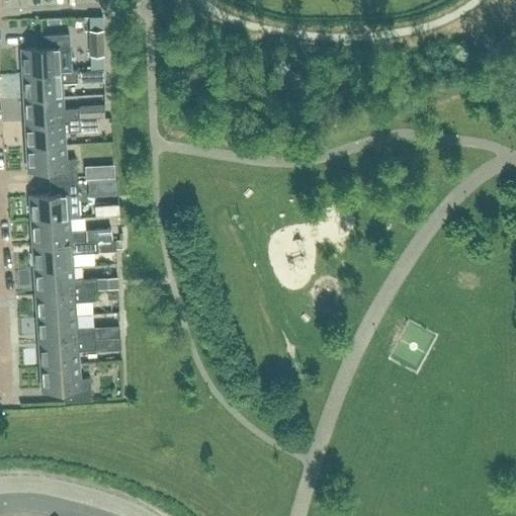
[(90,30),(91,56),(103,56),(102,30),(90,30)]
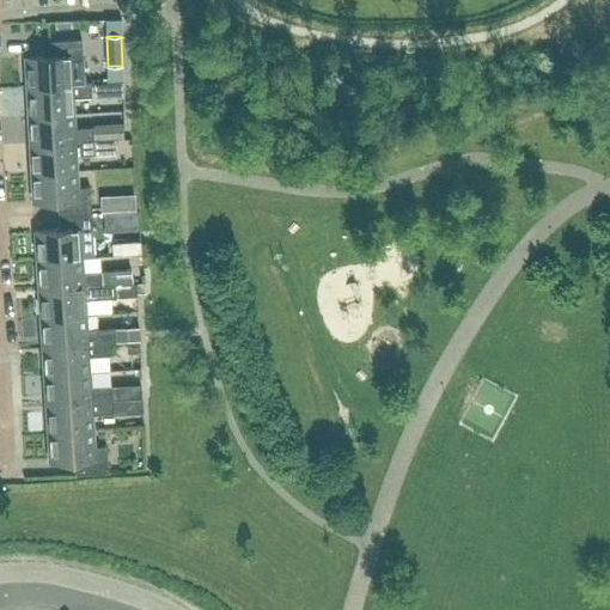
[(71,68),(84,67),(83,41),(49,43),(50,58),(26,59),(28,87),(72,85),(71,68)]
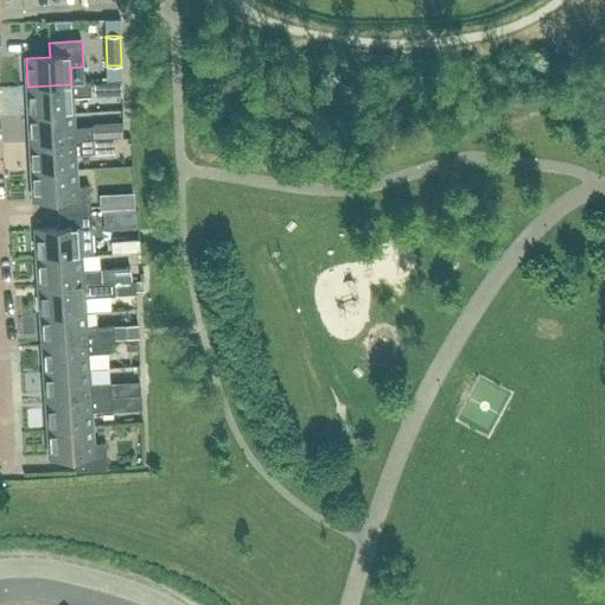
[(71,84),(27,87),(27,88),(32,88),(32,96),(27,96),(29,115),(72,113),(72,99),(91,97),(90,84),(84,84),(71,84)]
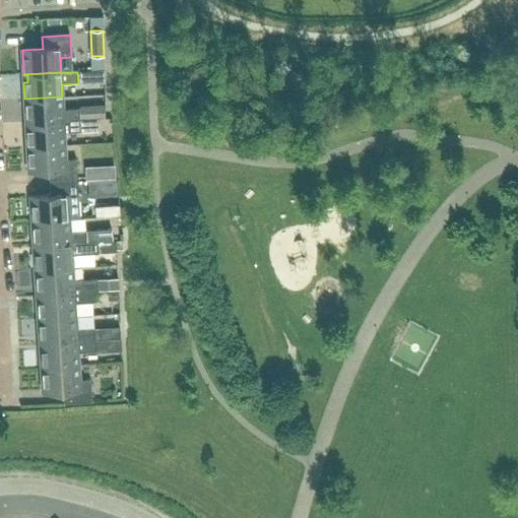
[(29,115),(29,123),(80,120),(79,109),(63,110),(62,96),(24,99),(25,116),(29,115)]
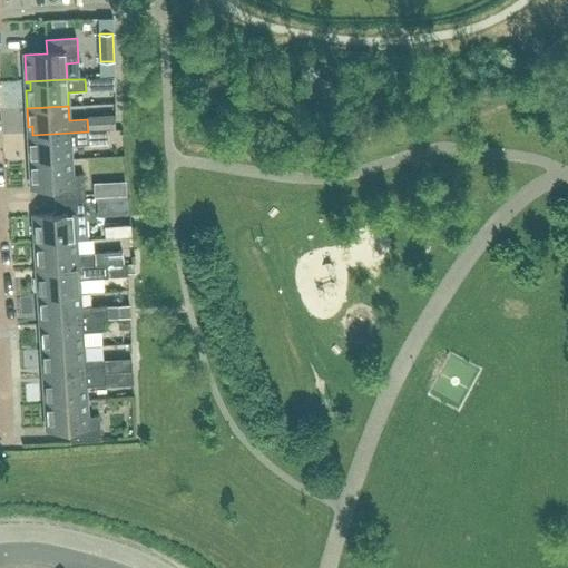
[(87,119),(88,131),(115,130),(114,118),(87,119)]
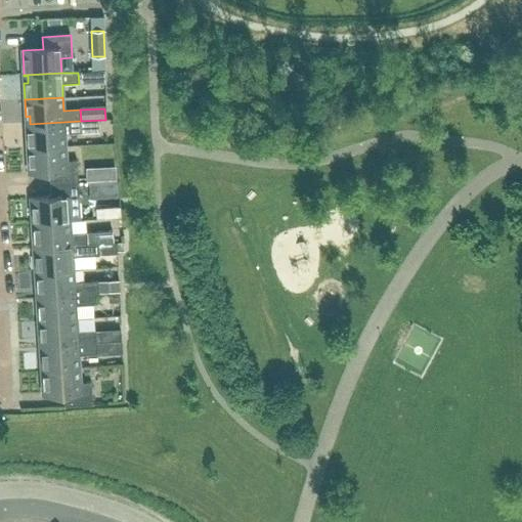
[(81,121),(30,124),(31,132),(27,132),(28,148),(66,146),(64,134),(81,133),(81,121)]
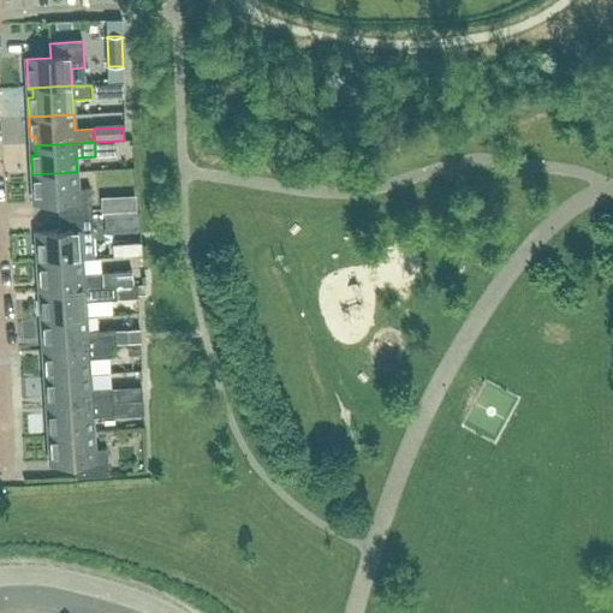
[(59,218),(93,215),(91,189),(78,190),(77,172),(33,174),(34,204),(59,203),(59,218)]
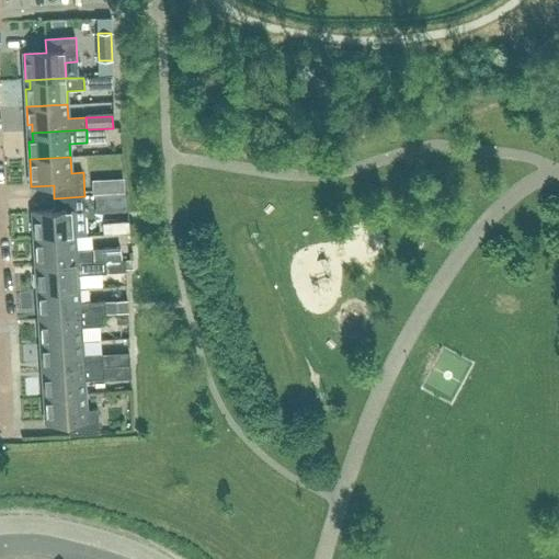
[(103,195),(103,181),(92,181),(92,195),(103,195)]
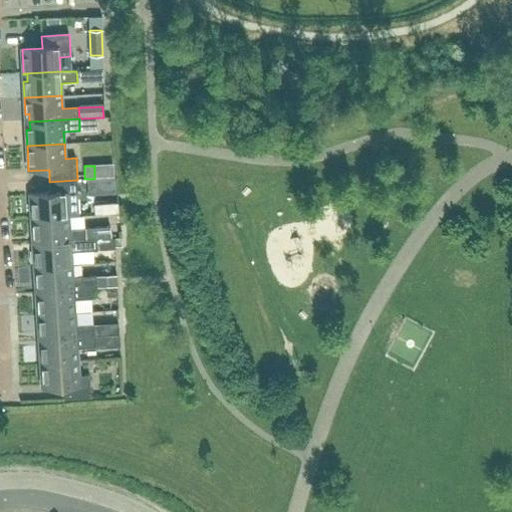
[(77,180),(49,182),(50,194),(30,195),(31,220),(68,217),(79,217),(78,202),(77,180)]
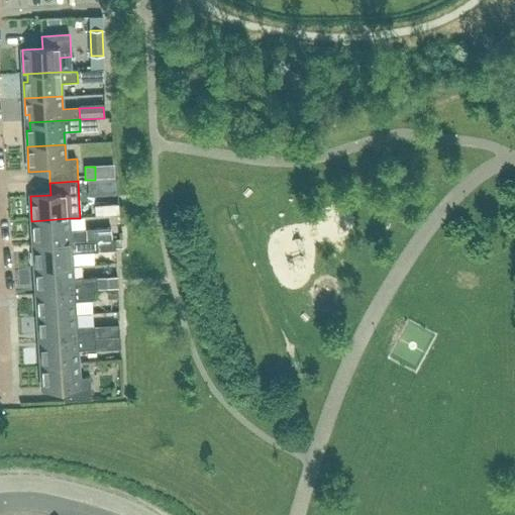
[(69,218),(31,221),(32,237),(36,237),(36,244),(87,241),(86,230),(70,231),(69,218)]
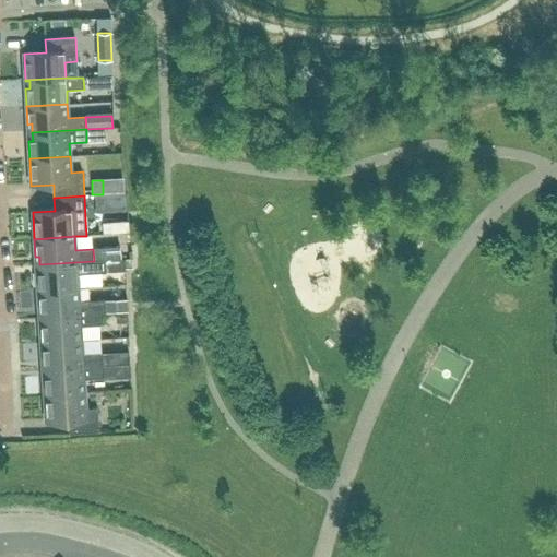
[(121,260),(94,261),(39,264),(40,273),(36,273),(37,292),(79,288),(78,275),(106,273),(126,272),(126,259),(121,260)]
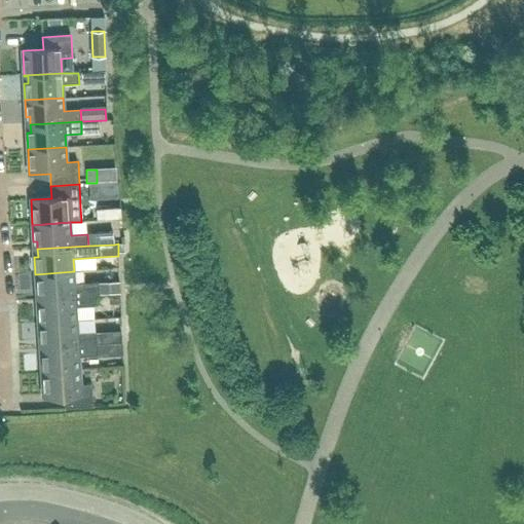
[(74,285),(74,271),(35,274),(37,291),(40,291),(41,298),(94,295),(120,293),(119,282),(74,285)]
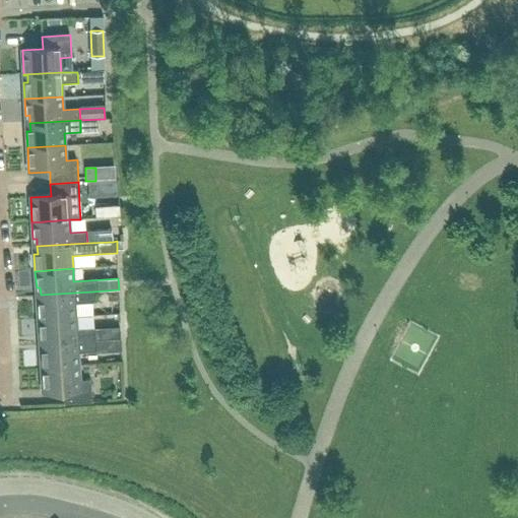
[(92,292),(41,295),(41,303),(38,303),(39,320),(76,317),(75,304),(93,303),(92,292)]
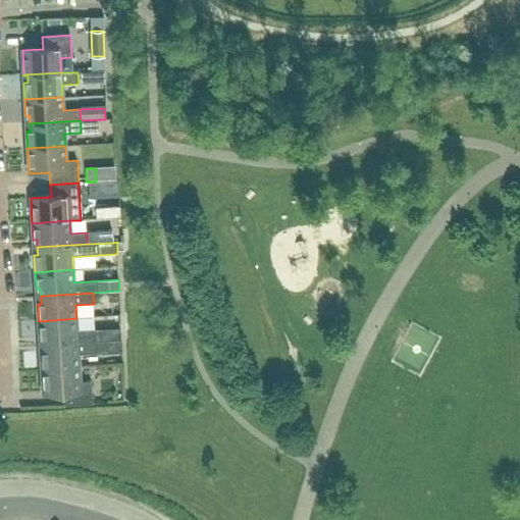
[(76,331),(76,318),(39,321),(40,338),(43,338),(44,345),(97,342),(96,329),(76,331)]
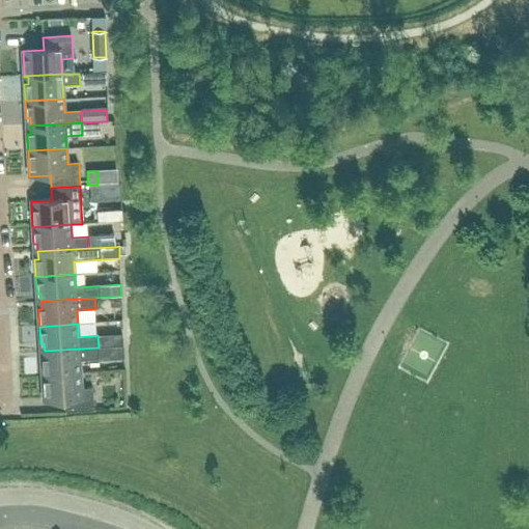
[(108,346),(123,345),(123,335),(116,336),(116,337),(101,338),(102,347),(108,346)]
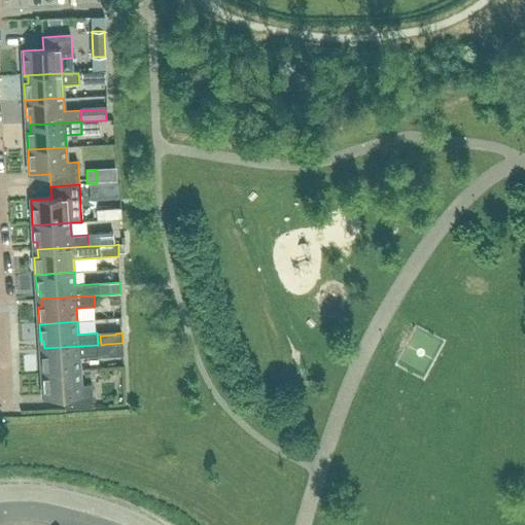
[(101,345),(98,345),(98,356),(107,356),(107,344),(101,345)]
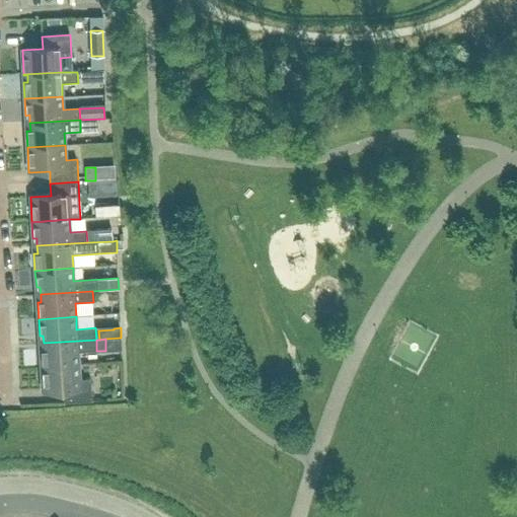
[(96,351),(96,340),(44,343),(44,351),(41,351),(42,367),(79,365),(78,352),(96,351)]
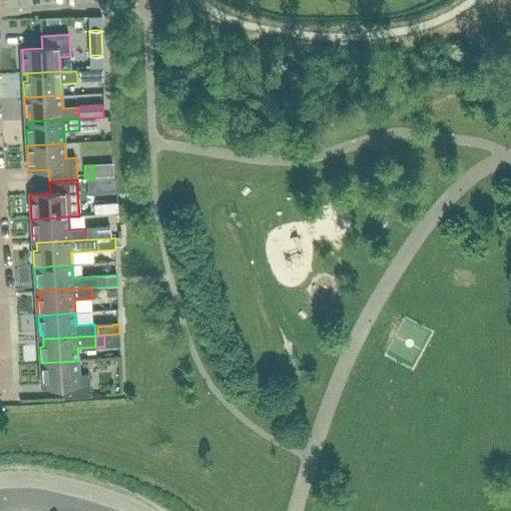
[(91,397),(90,375),(79,376),(78,361),(41,363),(42,388),(62,387),(63,399),(91,397)]
